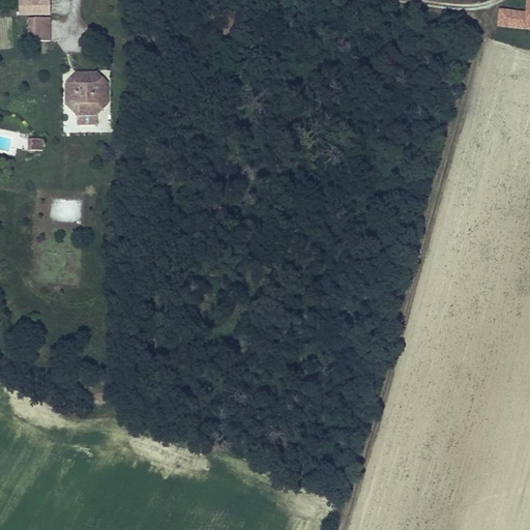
[(500,27),(524,29),(526,13),(501,11),(500,27)]
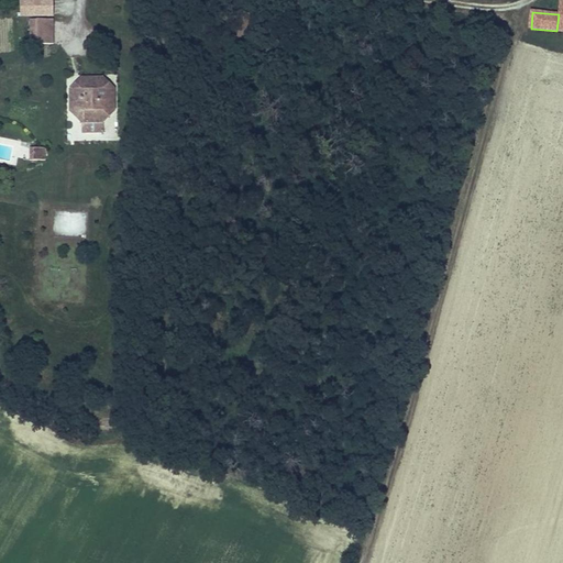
[(30,43),(54,43),(54,19),(30,19),(30,43)]
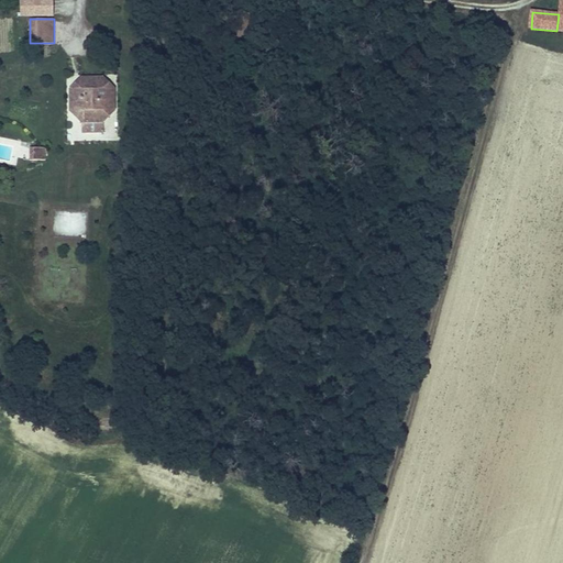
[(103,123),(117,110),(117,89),(103,76),(81,77),(69,89),(69,112),(83,123),(81,133),(103,132),(103,123)]
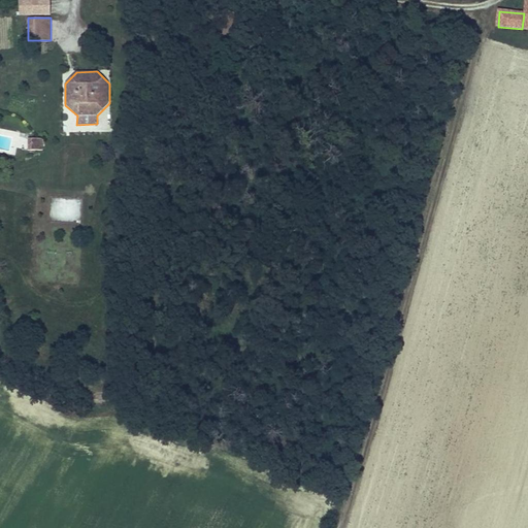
[(33,150),(43,150),(43,138),(33,138),(33,150)]
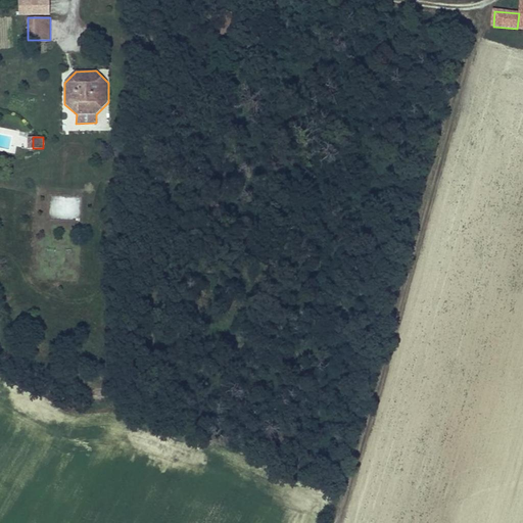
[(81,219),(80,196),(50,197),(51,220),(81,219)]
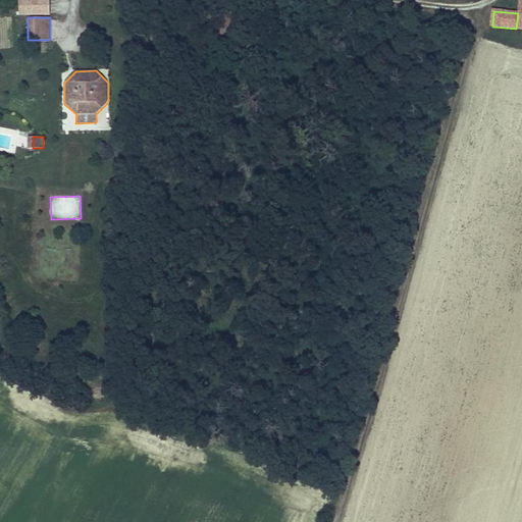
All buildings are outlined.
